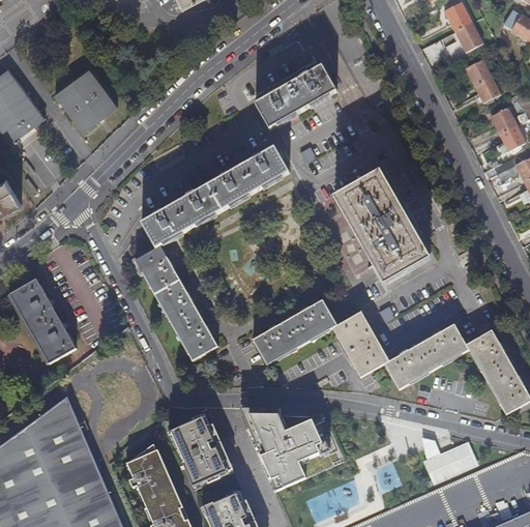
[(482,41),(461,1),(443,9),(465,52),(482,41)]
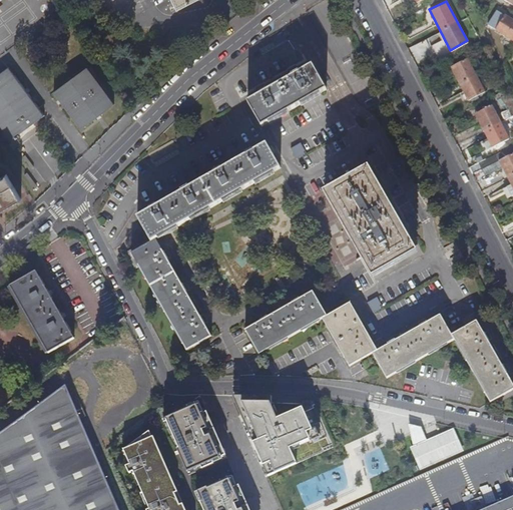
[(512,18),(504,13),(495,28),(512,38),(512,18)]
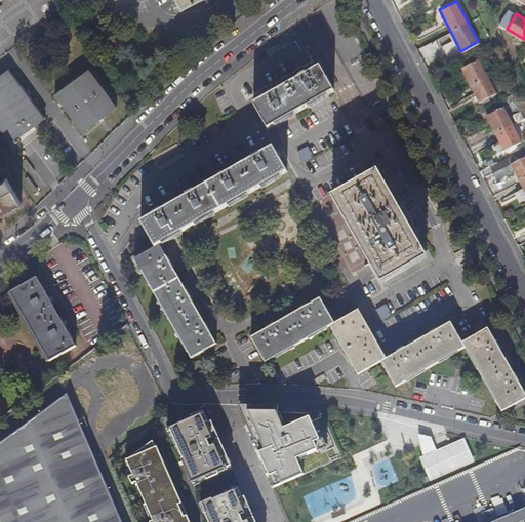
[(495,92),(478,57),(460,67),(478,101),(495,92)]
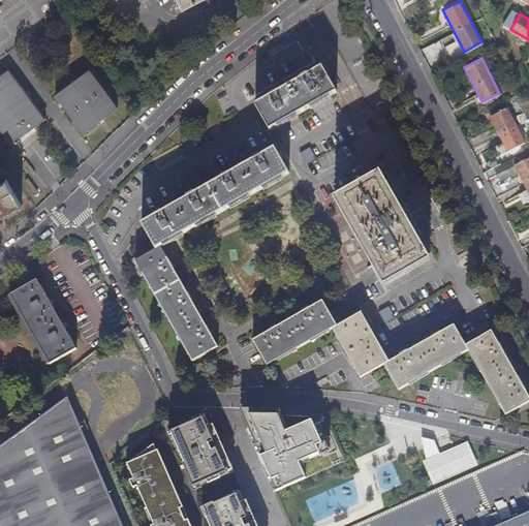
[(336,90),(321,64),(309,71),(307,69),(300,73),(301,76),(276,91),(274,88),(267,92),(268,95),(255,102),(270,128),(336,90)]
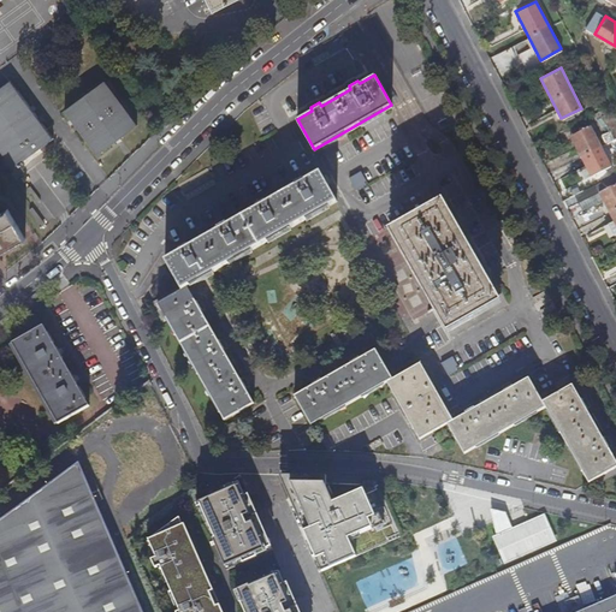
[(0,85),(0,148),(12,165),(52,135),(10,78),(0,85)]
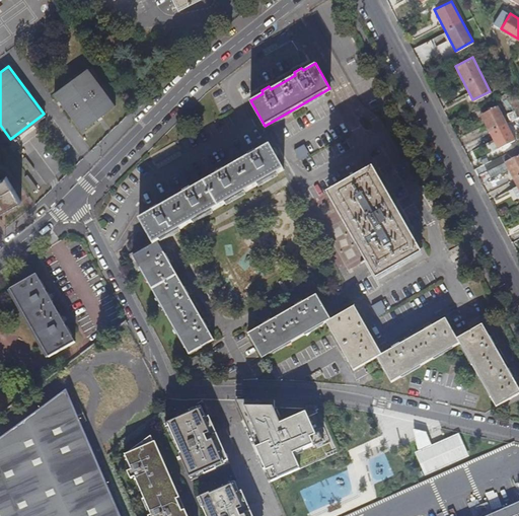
[(82,127),(115,102),(87,66),(54,90),(82,127)]
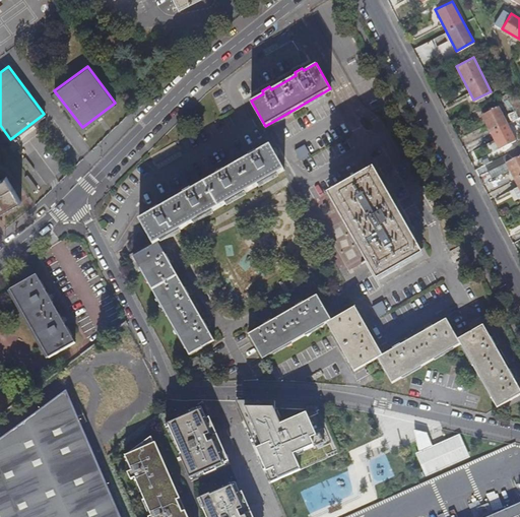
[(514,138),(497,105),(480,113),(498,147),(514,138)]
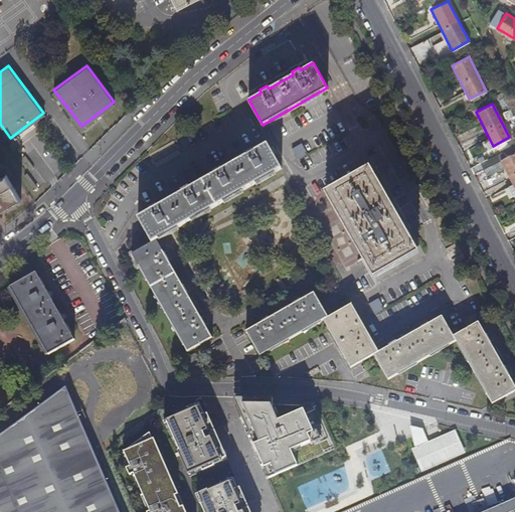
[(151,240),(156,237),(281,167),(267,142),(254,149),(252,146),(245,150),(246,153),(222,167),(221,164),(213,168),(214,171),(190,186),(188,183),(180,187),(182,190),(158,204),(156,201),(149,206),(150,208),(138,215),(151,240)]
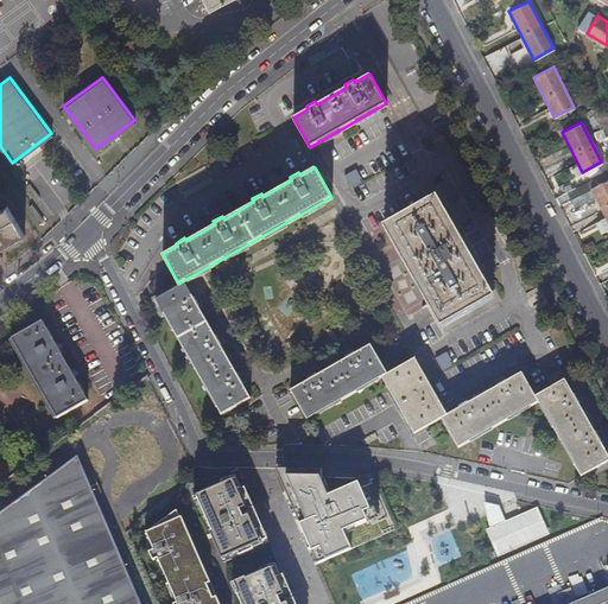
[(607,178),(590,188),(607,222),(607,178)]
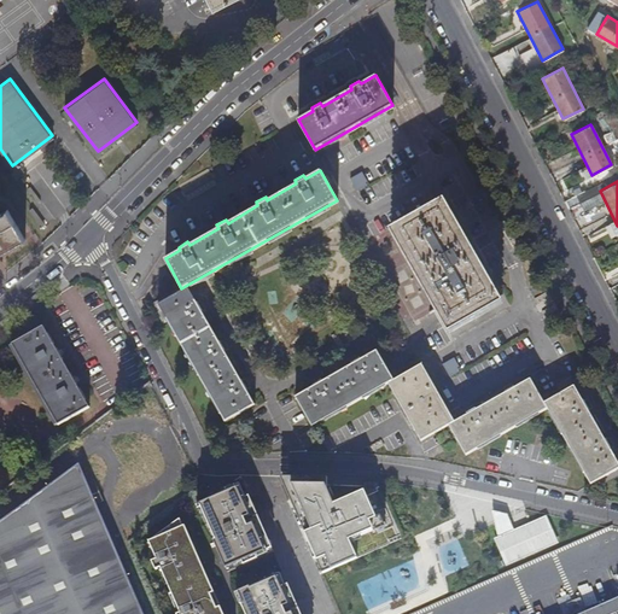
[(484,276),(442,203),(394,231),(445,321),(449,327),(497,299),(489,285),(493,282),(488,275),(484,276)]
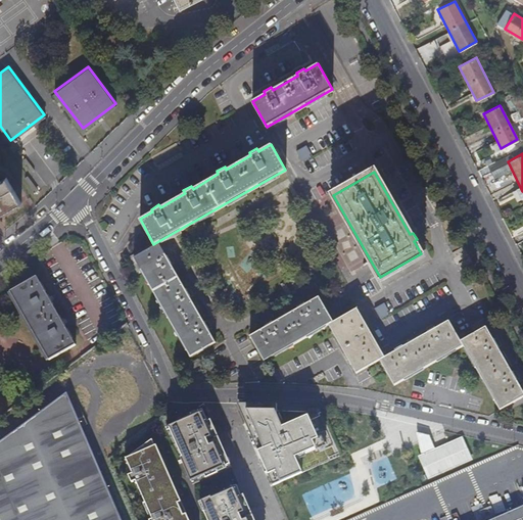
[(0,211),(19,200),(20,201),(21,200),(6,175),(5,175),(6,176),(0,179),(0,211)]
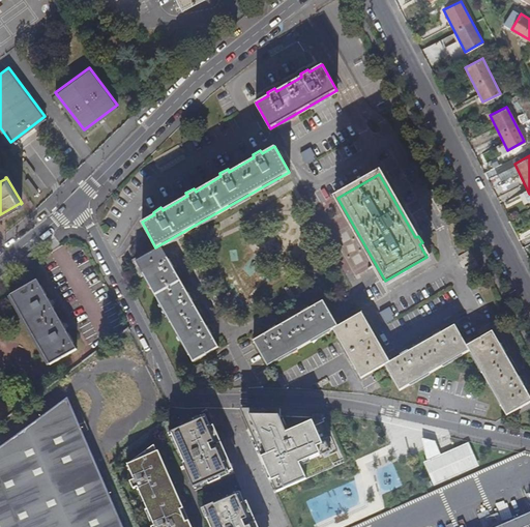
[(168,258),(160,244),(155,247),(135,259),(193,359),(218,345),(211,332),(213,330),(211,326),(209,323),(206,324),(192,299),(195,297),(193,293),(189,290),(187,291),(173,266),(175,264),(173,260),(171,256),(168,258)]
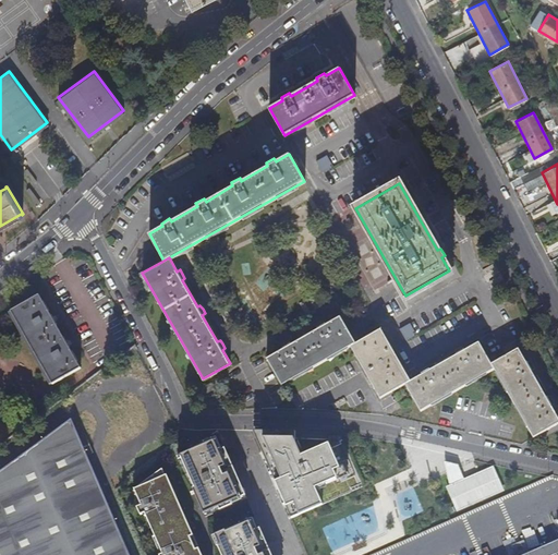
[(39,292),(10,309),(52,382),(81,365),(39,292)]
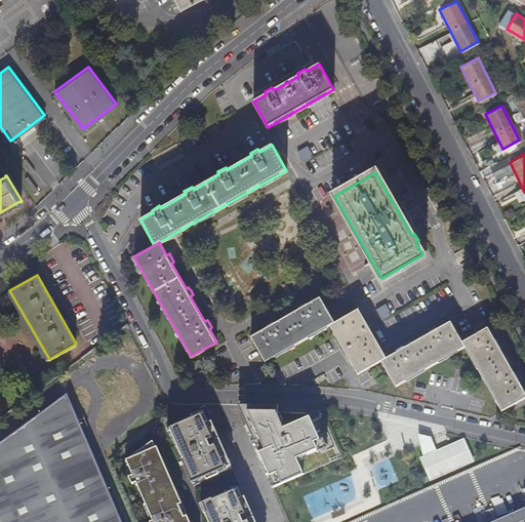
[(328,323),(333,321),(319,295),(306,304),(305,300),(300,303),(296,305),(298,308),(274,322),(272,319),(269,321),(265,323),(266,326),(251,335),(266,360),(328,323)]
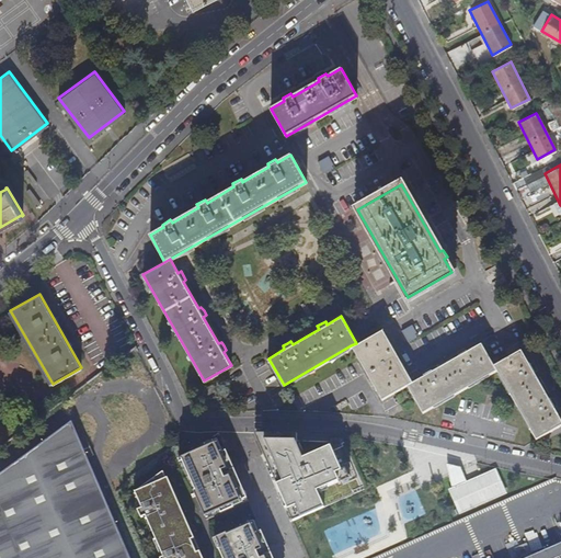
[(356,343),(351,345),(358,359),(380,399),(396,390),(405,385),(411,382),(381,329),(356,343)]
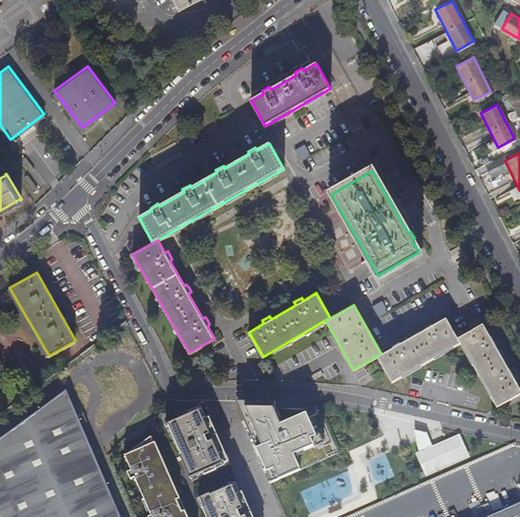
[(376,357),(391,381),(459,341),(456,336),(445,317),(432,324),(431,321),(427,323),(423,326),(425,328),(399,342),(398,340),(394,342),(390,344),(392,347),(381,353),(376,357)]
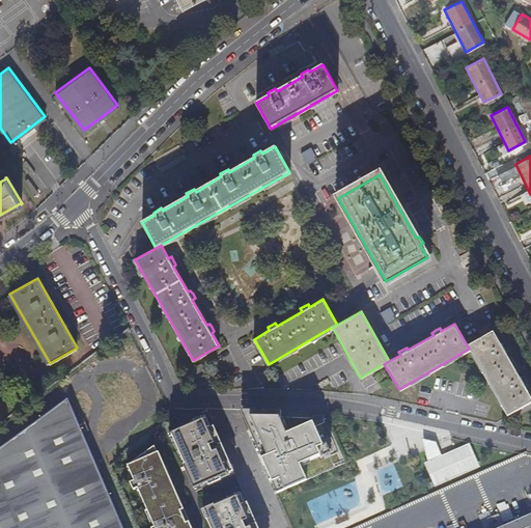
[(466,343),(469,349),(506,414),(530,399),(530,398),(523,384),(525,383),(521,374),(519,376),(504,351),(506,349),(502,341),(499,342),(492,329),(466,343)]
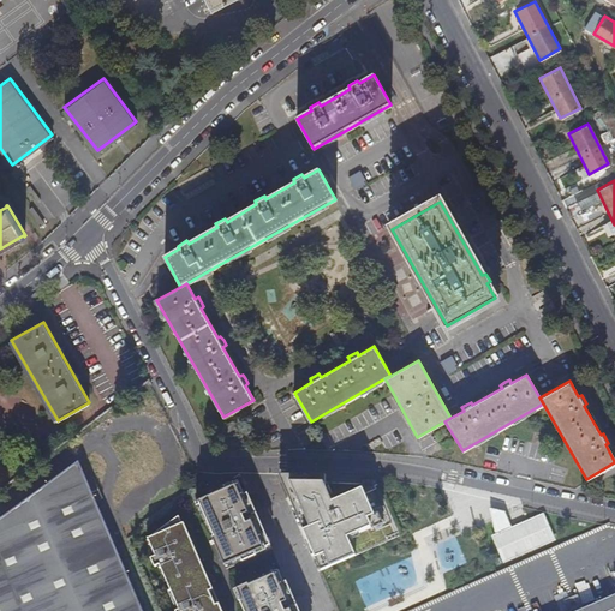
[(246,483),(240,469),(199,499),(226,561),(272,541),(263,523),(246,483)]
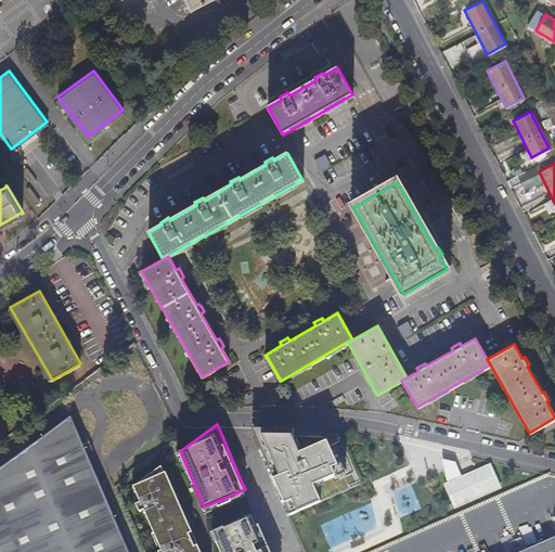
[(271,432),(256,432),(292,512),(312,502),(321,499),(313,484),(338,472),(336,466),(338,465),(328,444),(338,439),(337,436),(339,435),(337,431),(324,431),(324,436),(325,439),(300,450),(295,436),(295,425),(271,425),(271,432)]
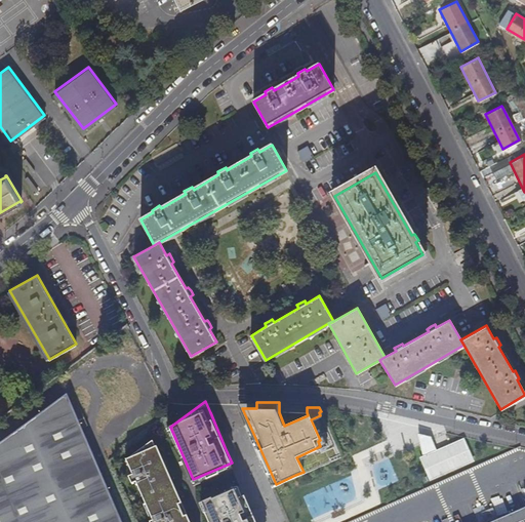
[(423,455),(421,456),(431,477),(473,458),(463,437),(457,441),(437,449),(431,434),(418,432),(423,455)]
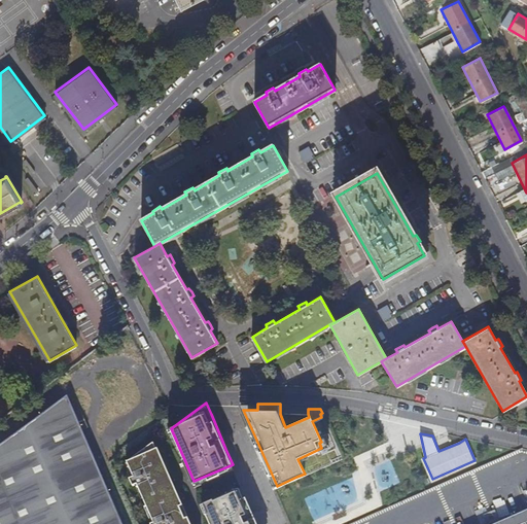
[(157,446),(154,440),(132,456),(133,457),(129,459),(135,474),(131,475),(134,483),(138,481),(155,520),(152,521),(153,523),(192,523),(177,488),(173,490),(167,477),(172,475),(159,446),(157,446)]
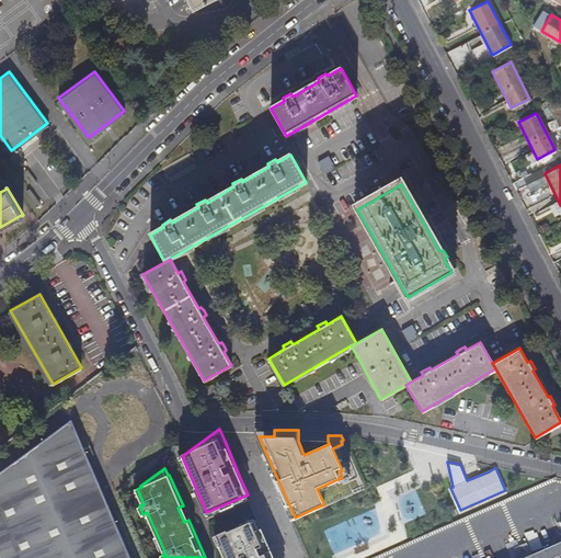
[(189,520),(183,505),(178,508),(184,522),(189,520)]
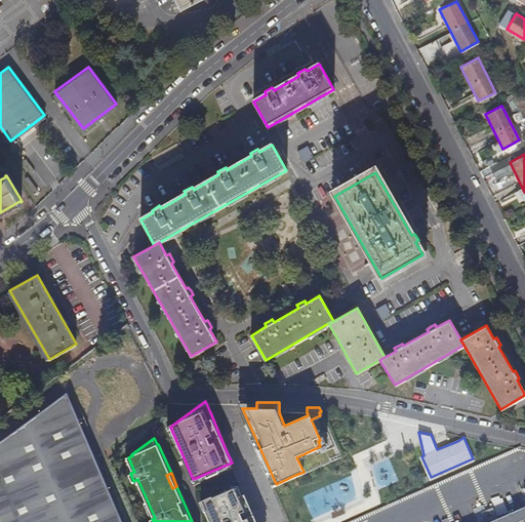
[(257,521),(241,484),(202,500),(211,521),(257,521)]
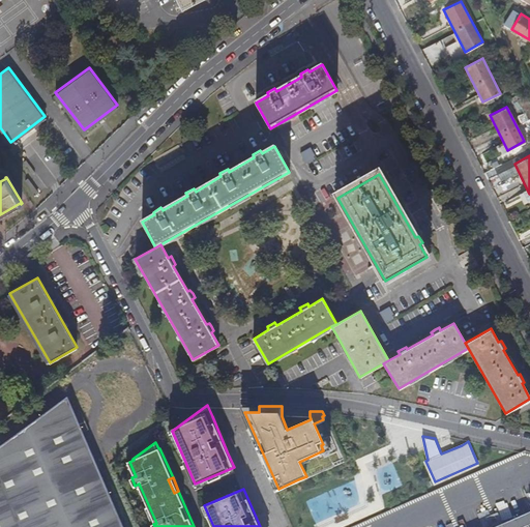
[(529,526),(529,501),(529,502),(529,503),(529,508),(488,526),(529,526)]
